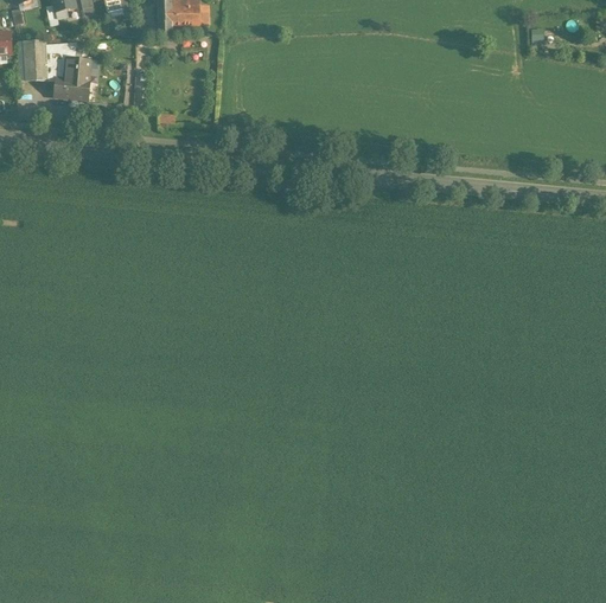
[(52,0),(52,4),(55,11),(67,8),(75,6),(74,0),(52,0)]
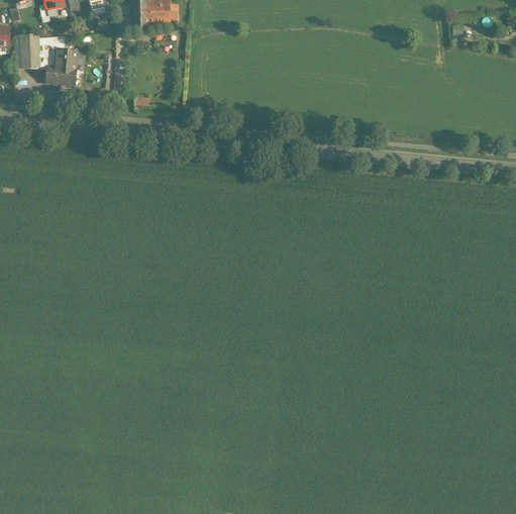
[(101,0),(102,4),(103,10),(109,8),(107,0),(101,0)]
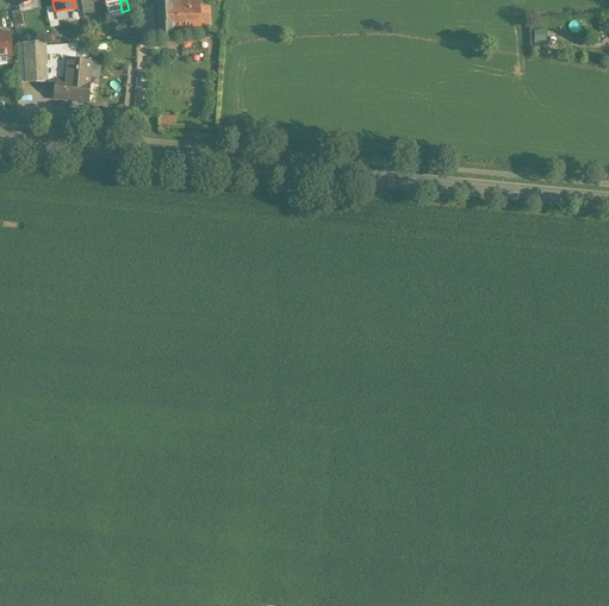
[(157,0),(159,35),(172,35),(172,0),(157,0)]
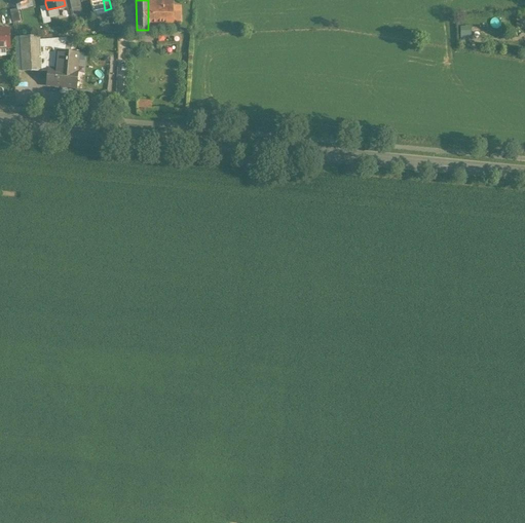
[(148,0),(148,30),(154,30),(154,26),(172,26),(172,20),(172,3),(172,0),(148,0)]
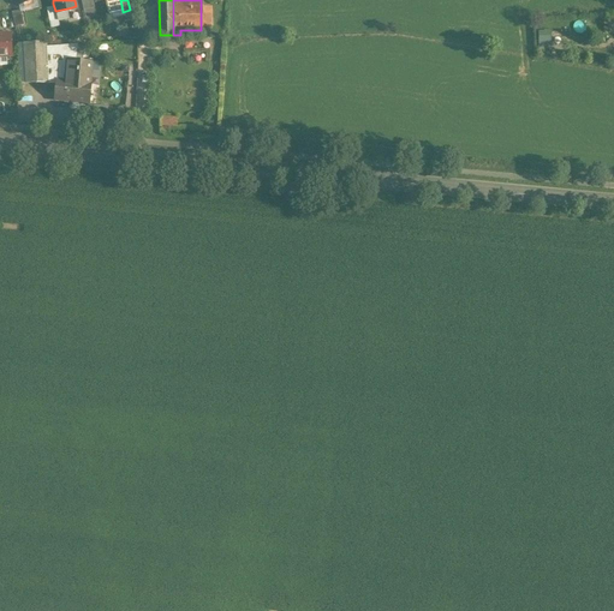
[(53,4),(46,5),(46,6),(48,18),(57,17),(55,11),(53,4)]
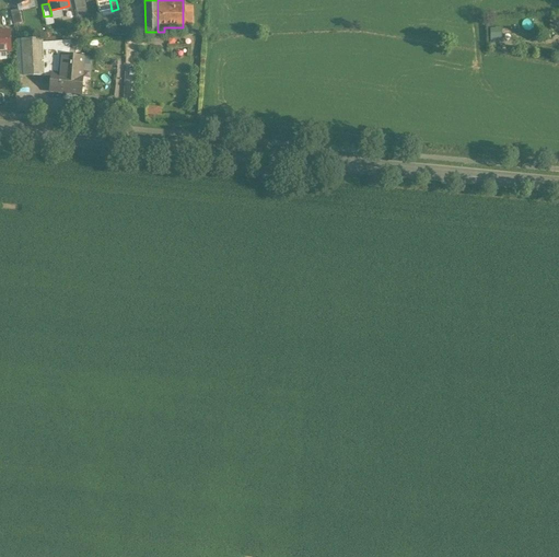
[(193,3),(183,3),(183,21),(193,21),(193,3)]
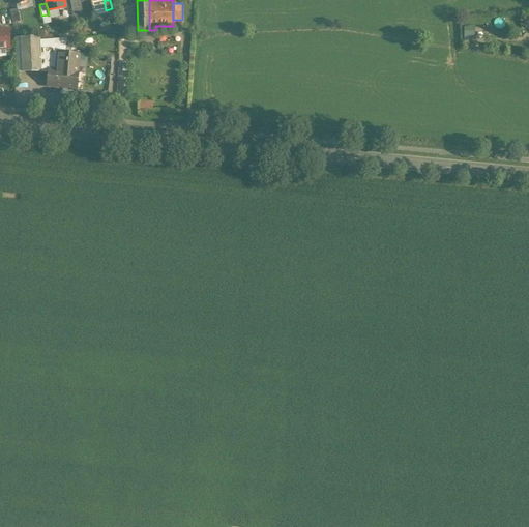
[(105,4),(94,6),(95,12),(106,10),(105,4)]
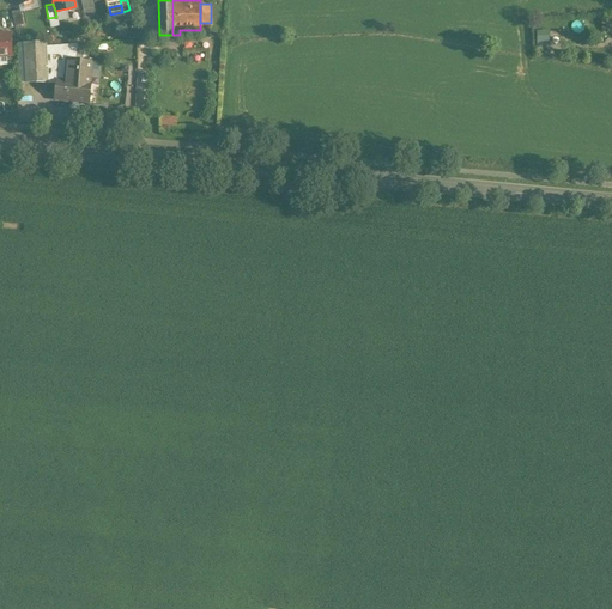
[(19,7),(11,8),(14,24),(23,22),(19,7)]
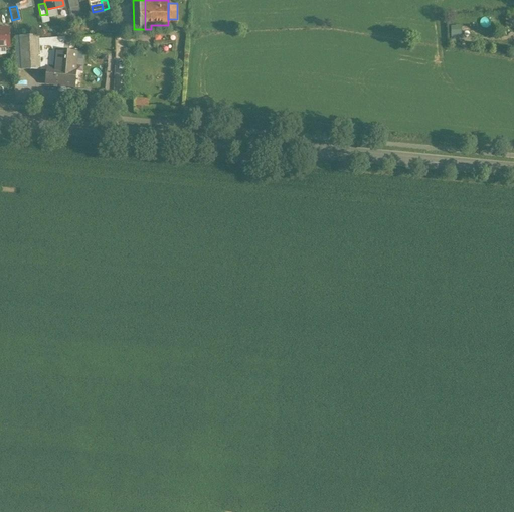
[(512,15),(500,16),(500,32),(506,32),(506,26),(512,26),(512,15)]
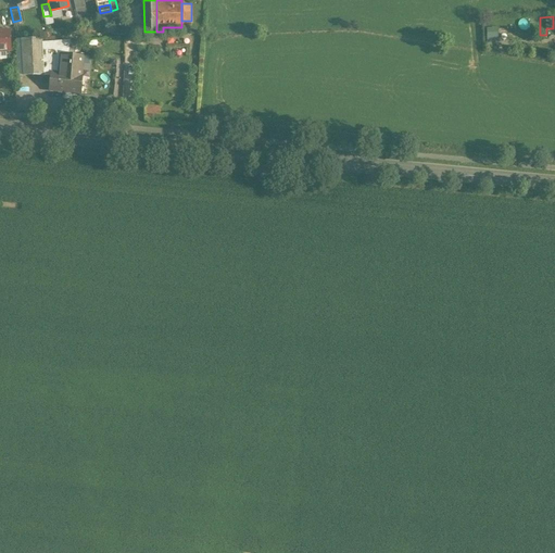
[(489,24),(488,38),(499,38),(499,25),(489,24)]
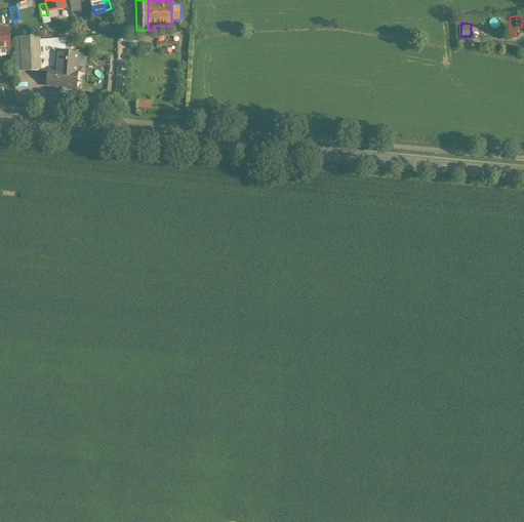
[(9,26),(0,27),(0,45),(9,45),(9,26)]
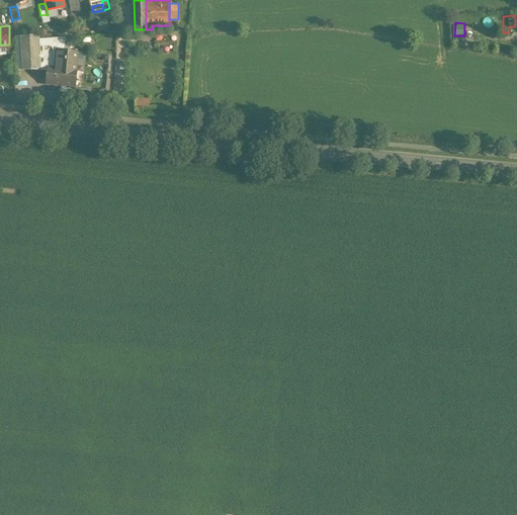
[(38,32),(14,34),(14,67),(47,68),(48,65),(55,66),(57,48),(63,49),(64,35),(55,36),(46,36),(38,37),(38,32)]
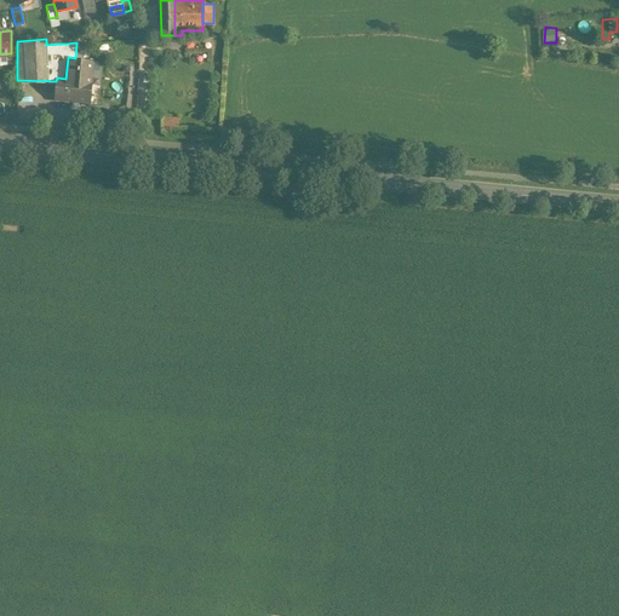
[(90,41),(76,42),(75,58),(82,58),(82,46),(91,46),(90,41)]
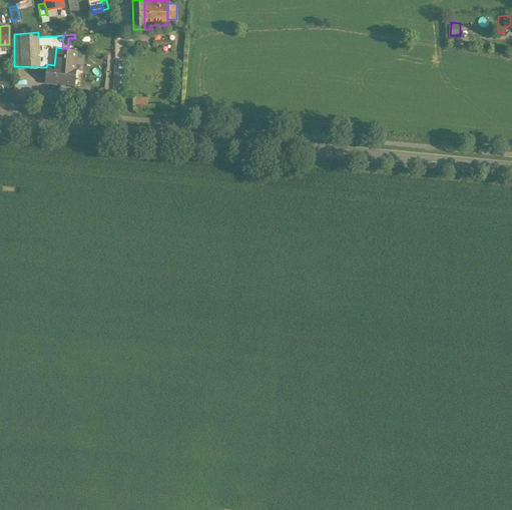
[(62,48),(56,47),(54,65),(47,64),(46,67),(45,81),(74,83),(76,62),(76,54),(77,49),(68,48),(62,48)]
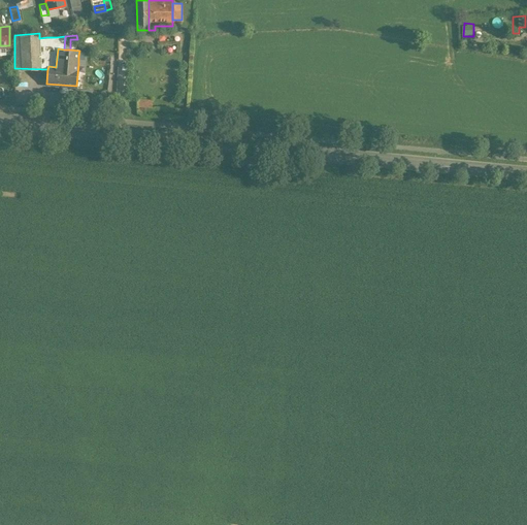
[(93,89),(76,88),(74,99),(92,101),(93,89)]
